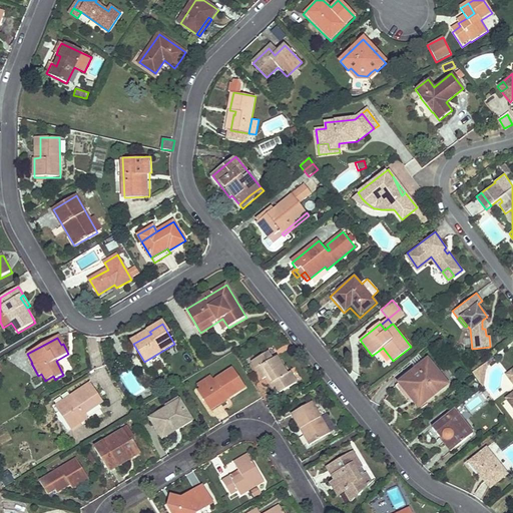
[(268,352),(258,358),(263,365),(255,369),(263,379),(267,377),(278,394),(298,382),(291,372),(288,373),(277,356),(273,359),(268,352)]
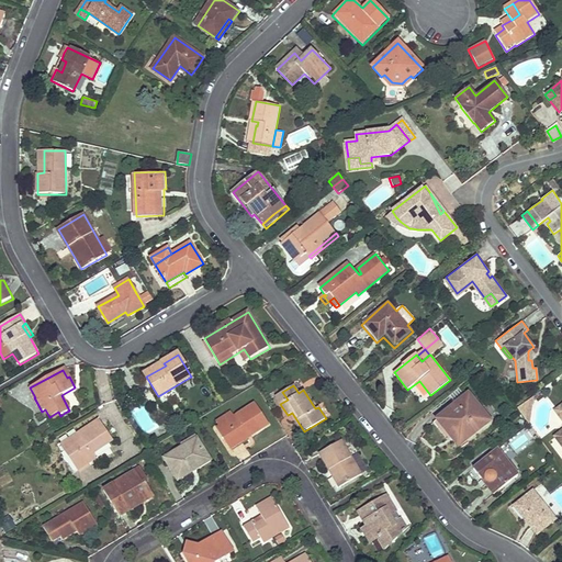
[(282,392),(276,395),(280,404),(288,400),(282,392)]
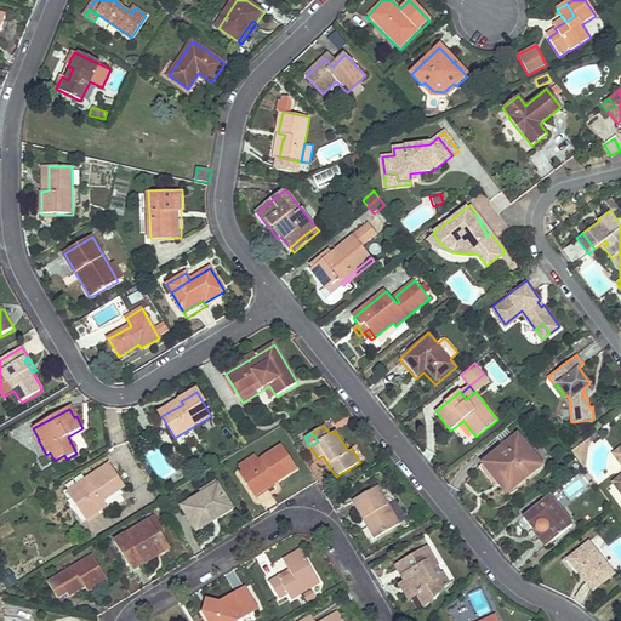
[(513,488),(541,465),(518,437),(484,462),(496,478),(501,473),(513,488)]
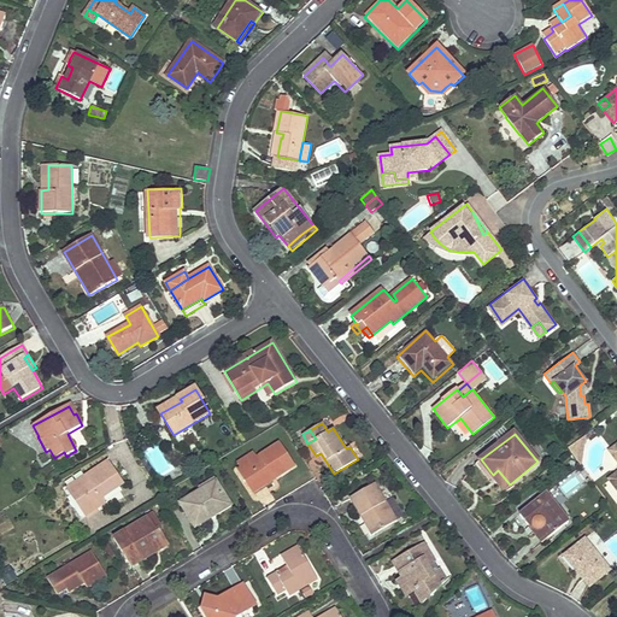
[(240,470),(254,493),(295,465),(280,444),(259,457),(241,469),(240,470)]
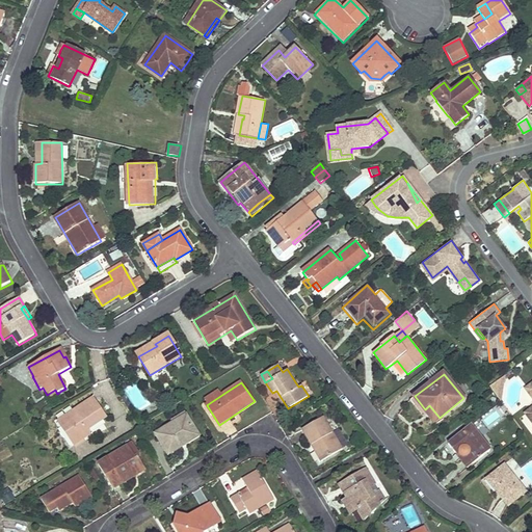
[(55,390),(47,395),(49,399),(57,395),(57,394),(55,390)]
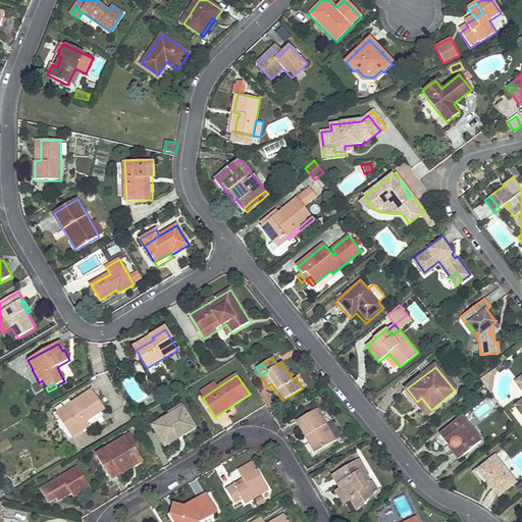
[(215,382),(201,392),(204,397),(219,386),(215,382)]
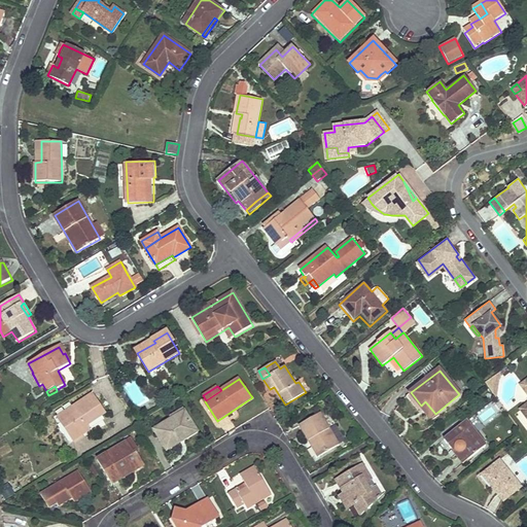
[(104,413),(91,393),(74,405),(78,411),(61,422),(72,440),(90,429),(86,424),(104,413)]
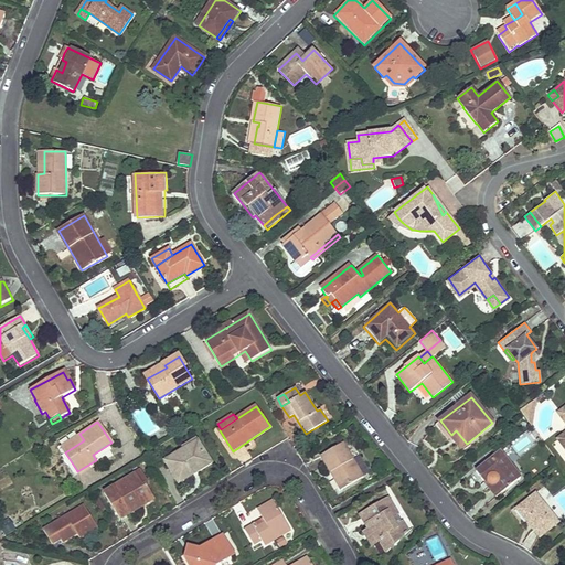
[(80,434),(61,447),(65,452),(84,440),(80,434)]
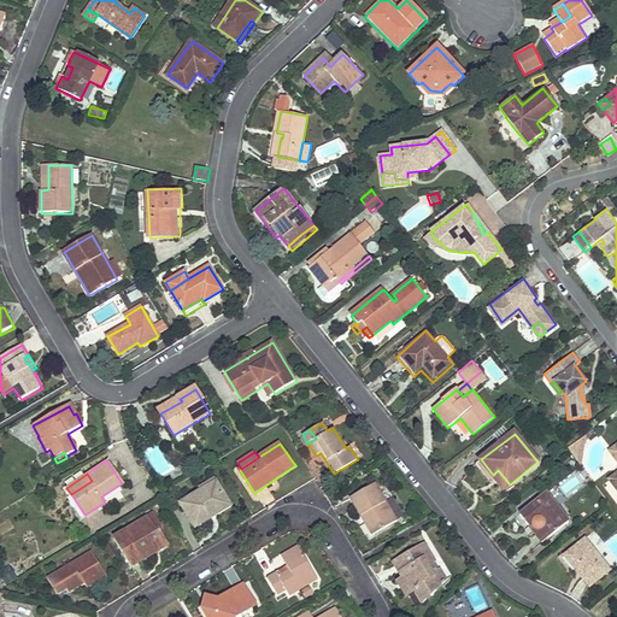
[(216,477),(199,488),(200,491),(218,481),(216,477)]
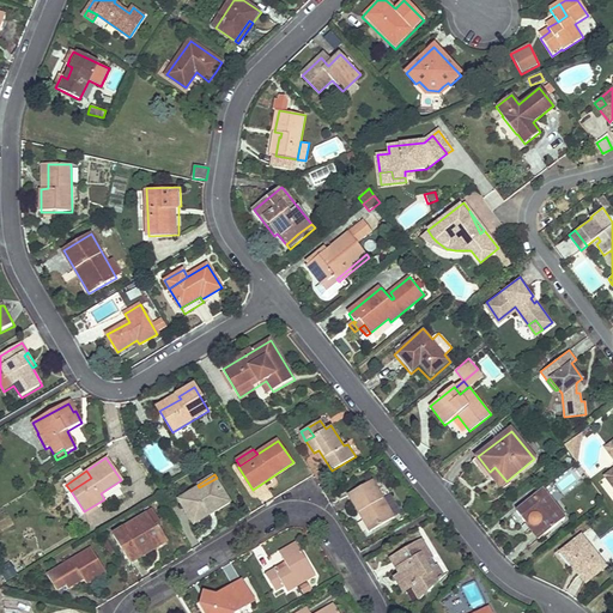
[(232,503),(217,478),(199,487),(180,499),(196,526),(232,503)]
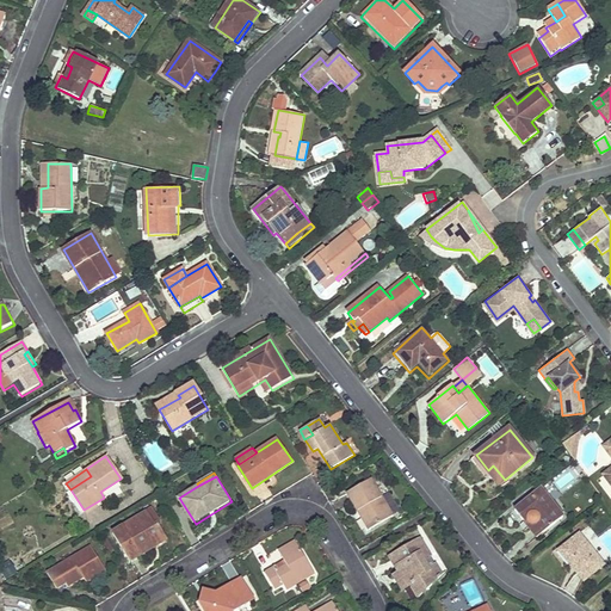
[(392,514),(382,497),(372,480),(349,493),(369,530),(393,517),(392,514)]
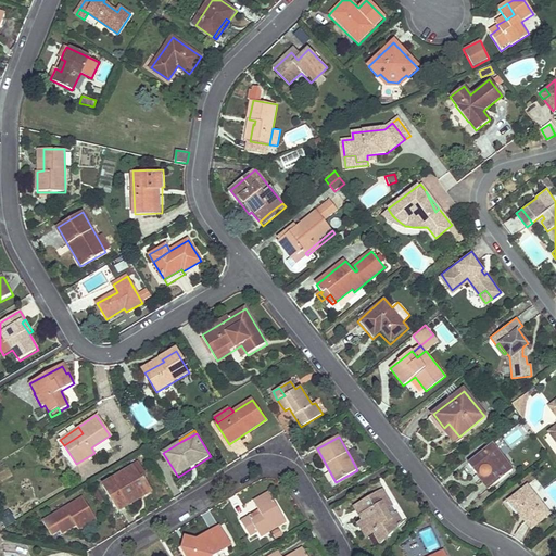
[(510,471),(492,446),(484,453),(476,458),(469,464),(489,489),(510,471)]
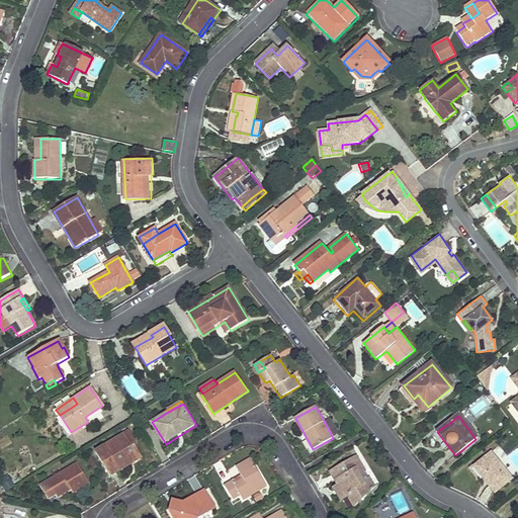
[(330,417),(324,421),(332,436),(340,432),(330,417)]
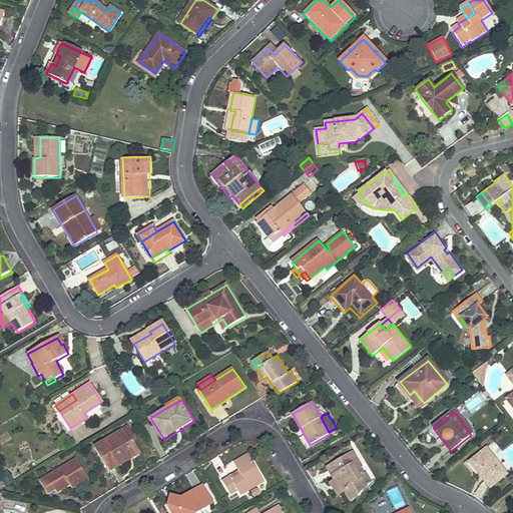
[(444,414),(436,420),(439,423),(447,418),(444,414)]
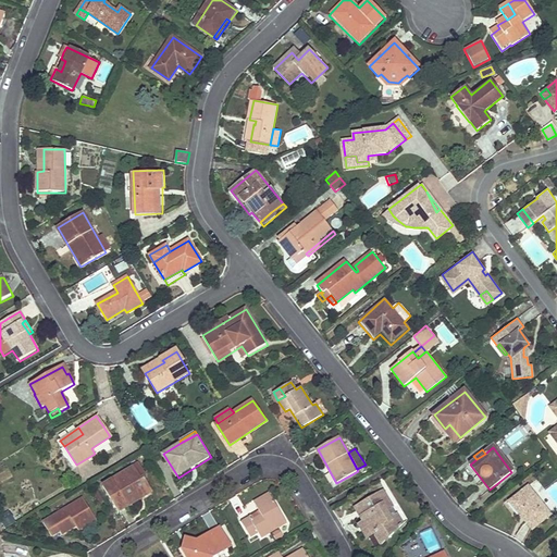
[(146,474),(139,463),(135,466),(141,478),(144,477),(146,474)]
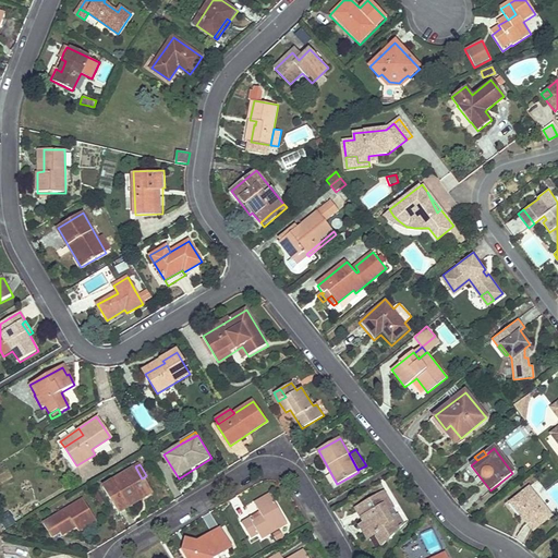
[(150,487),(147,483),(144,477),(142,478),(135,466),(102,486),(119,512),(137,501),(135,497),(150,487)]
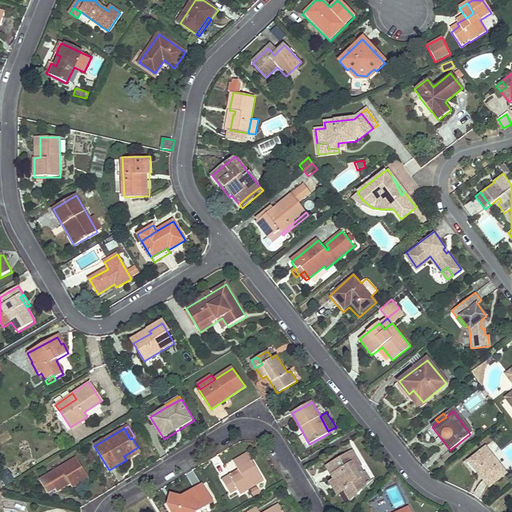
[(126,460),(140,452),(138,447),(124,456),(126,460)]
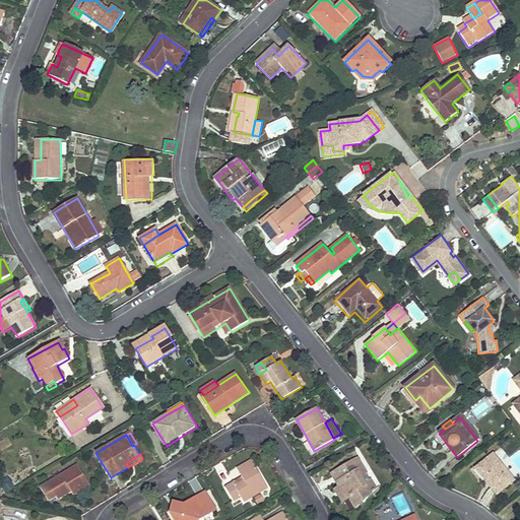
[(514,480),(504,467),(494,455),(476,468),(498,495),(514,480)]
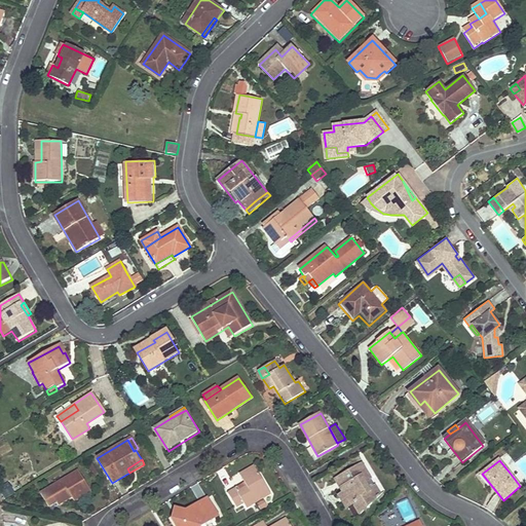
[(370,489),(366,483),(370,480),(364,470),(366,468),(362,463),(336,480),(344,493),(352,506),(355,505),(362,515),(373,503),(368,496),(372,493),(370,489)]
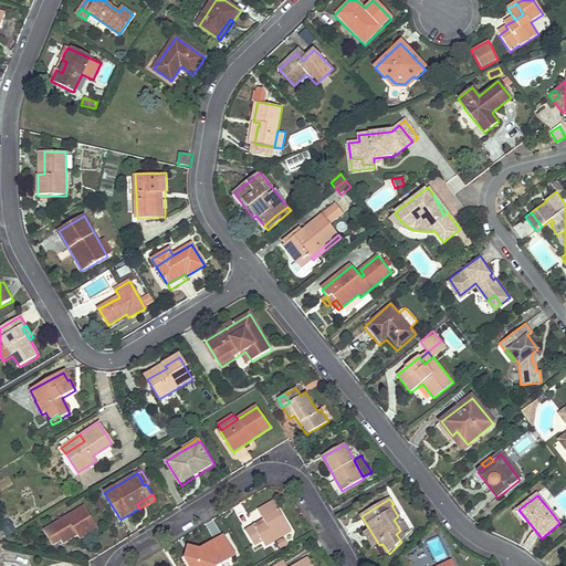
[(260,512),(274,504),(273,501),(258,509),(260,512)]
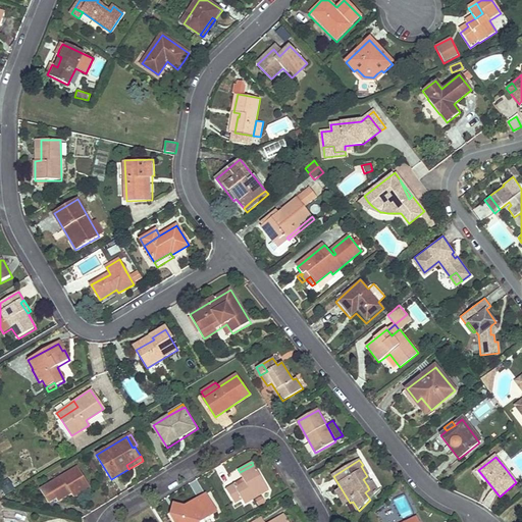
[(253,465),(240,472),(245,481),(237,486),(235,483),(225,488),(233,503),(241,499),(244,504),(268,490),(253,465)]
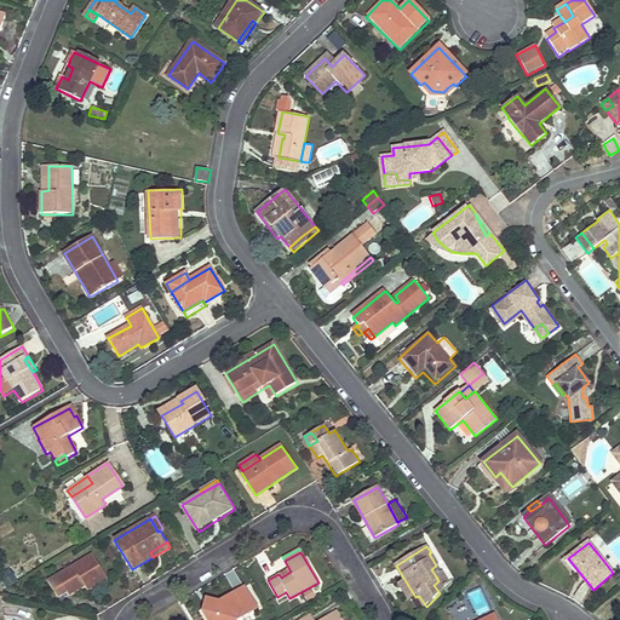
[(85,586),(87,591),(108,579),(92,554),(47,581),(57,597),(65,591),(68,596),(85,586)]
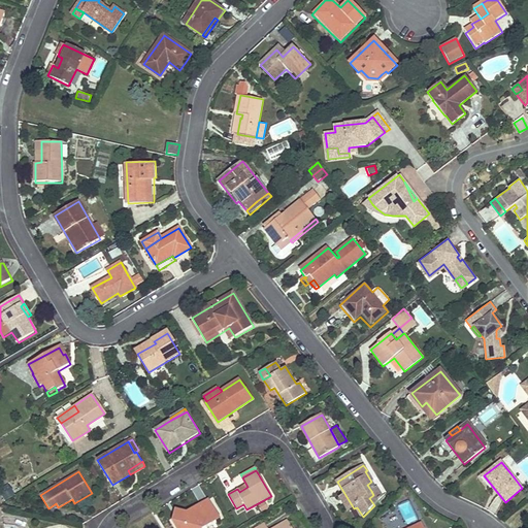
[(369,498),(374,505),(384,495),(378,487),(371,491),(373,495),(369,498)]
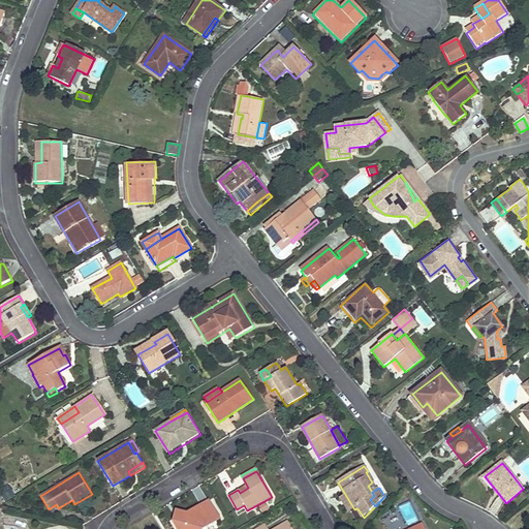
[(354,509),(346,496),(340,499),(348,514),(351,511),(354,509)]
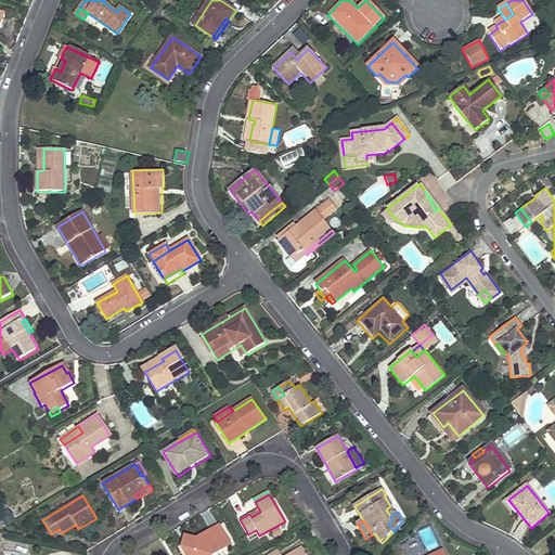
[(214,554),(230,545),(218,525),(196,539),(181,549),(184,554),(214,554)]
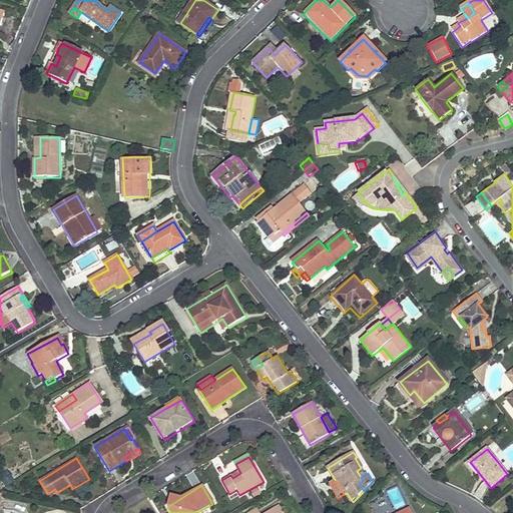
[(341,496),(348,507),(353,502),(347,493),(344,494),(341,496)]
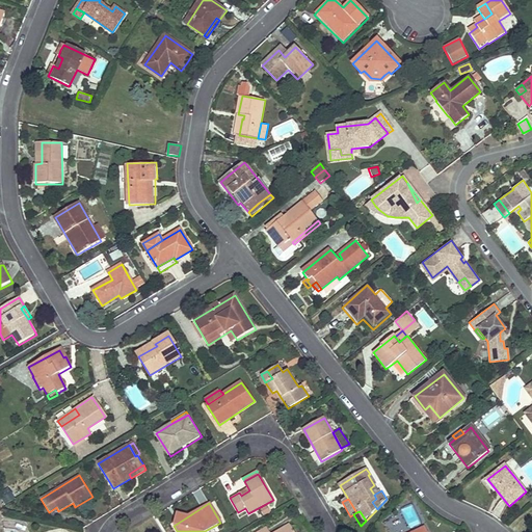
[(188,516),(177,512),(174,526),(188,516)]
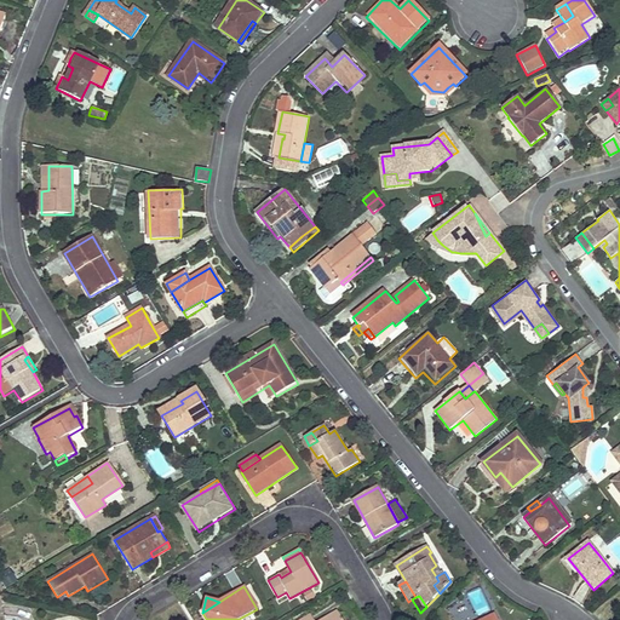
[(343,619),(337,609),(320,619),(314,619),(310,614),(302,619),(343,619)]
